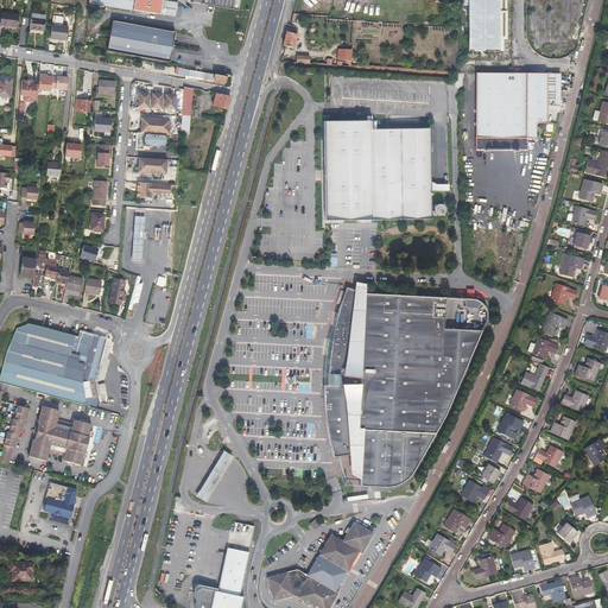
[(97,0),(97,5),(163,16),(165,1),(165,0),(176,1),(191,4),(239,10),(240,0),(97,0)]
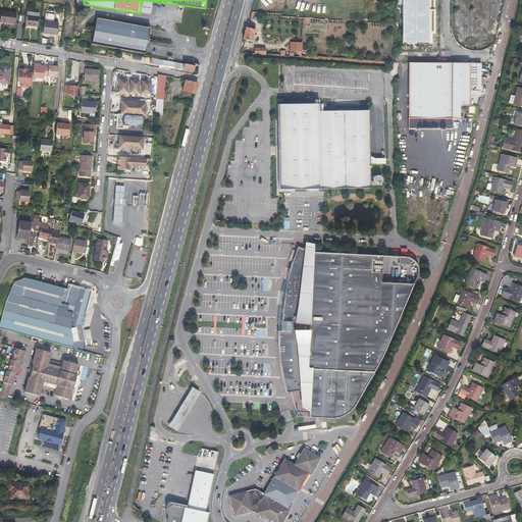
[(428,44),(428,0),(402,0),(402,6),(402,44),(428,44)]
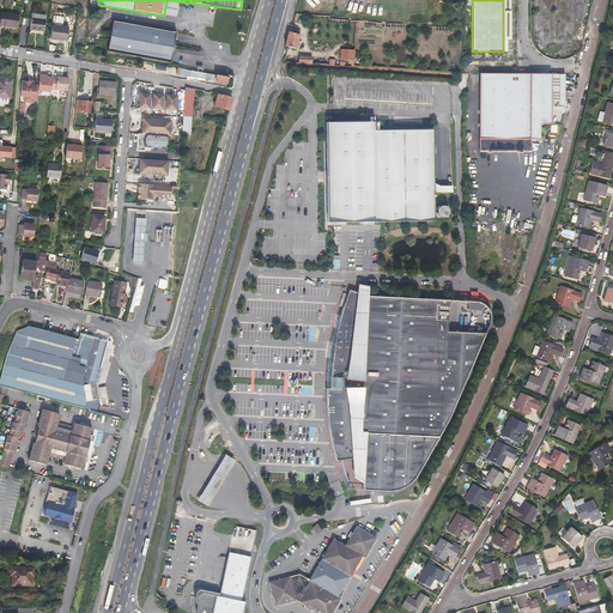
[(167,1),(164,16),(180,18),(182,4),(167,1)]
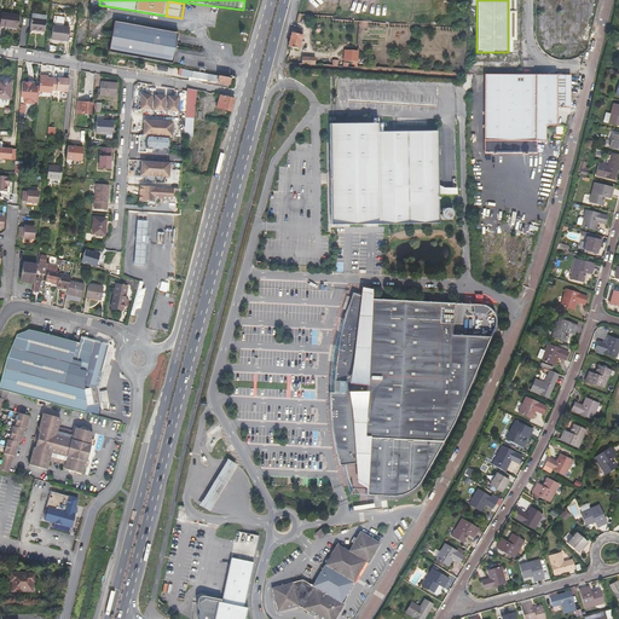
[(1,25),(17,28),(18,16),(3,13),(1,25)]
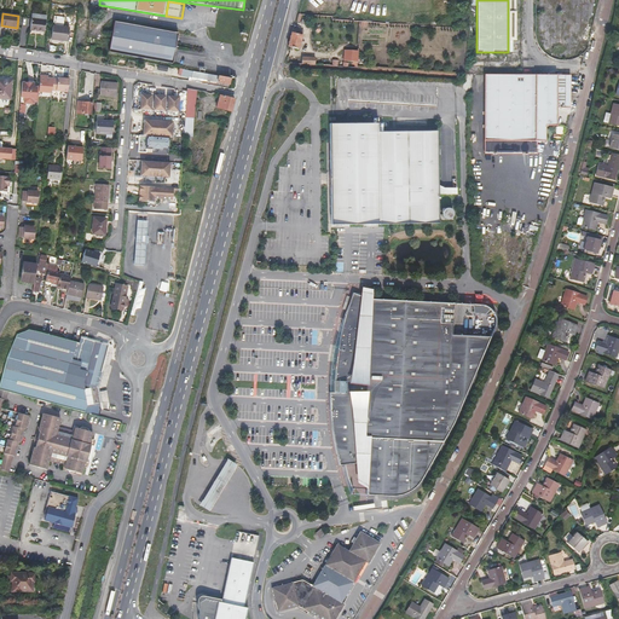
[(46,21),(33,19),(32,19),(30,30),(45,32),(46,21)]
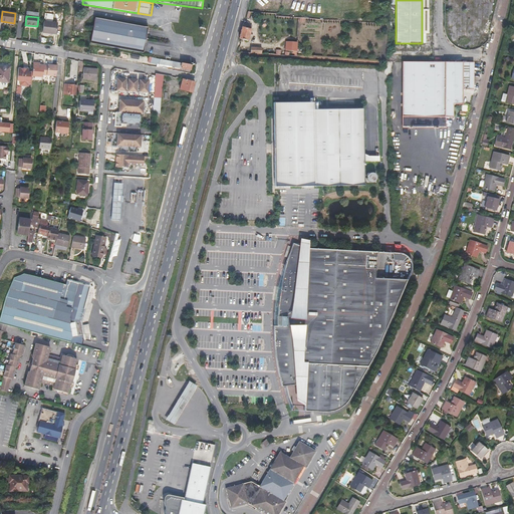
[(148,27),(94,18),(90,43),(143,53),(148,27)]
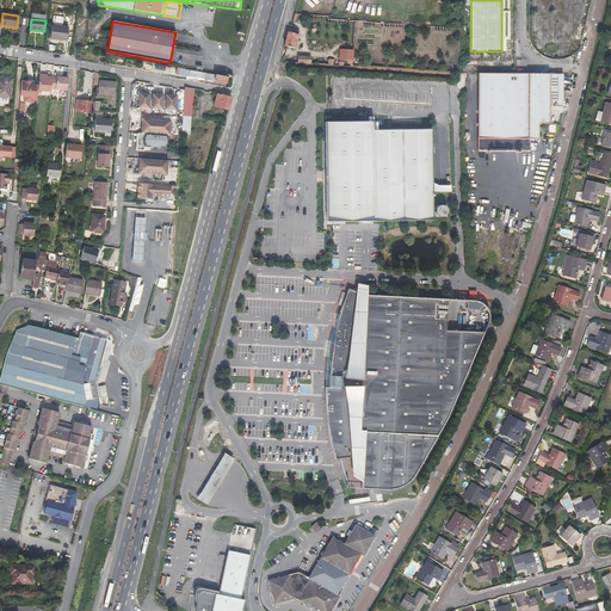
[(53,26),(51,38),(67,41),(68,29),(53,26)]
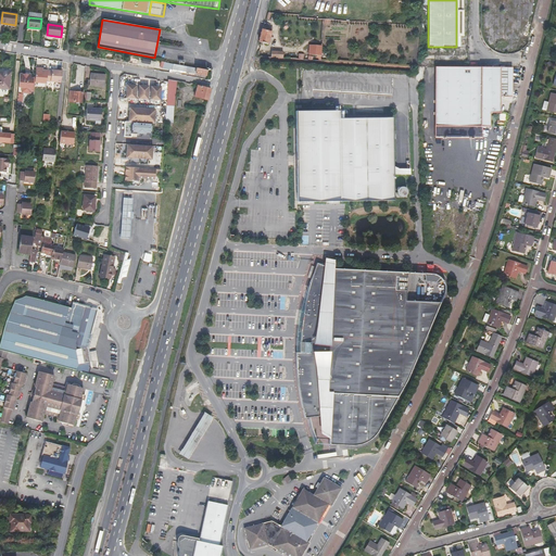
[(273,27),(265,25),(263,24),(258,41),(261,42),(263,42),(268,45),(273,27)]
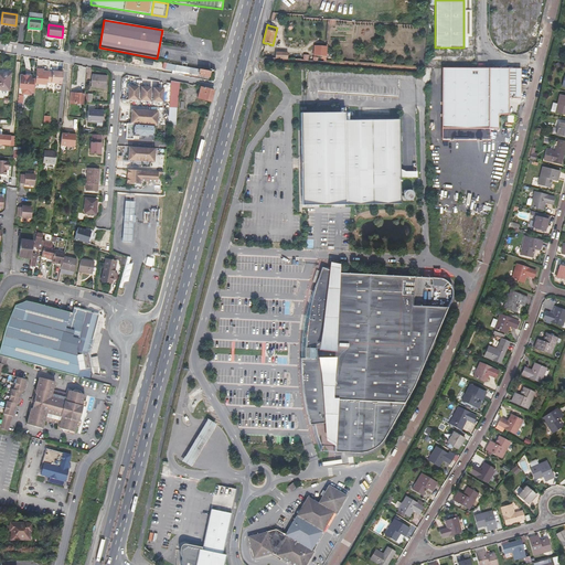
[(322,56),(326,56),(327,49),(321,49),(321,44),(313,43),(313,55),(322,56)]
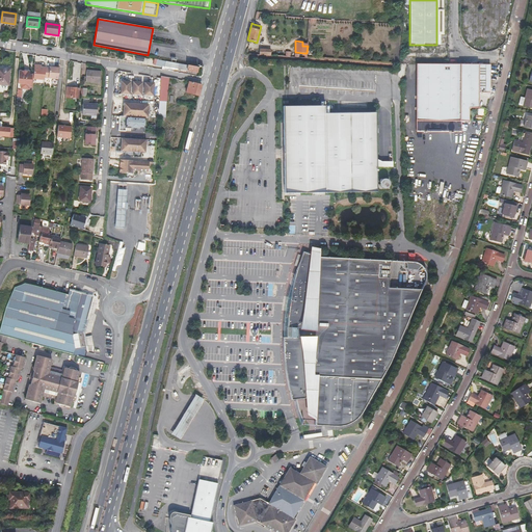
[(188,73),(197,74),(198,67),(170,62),(169,69),(169,71),(174,72),(174,68),(188,71),(188,73)]
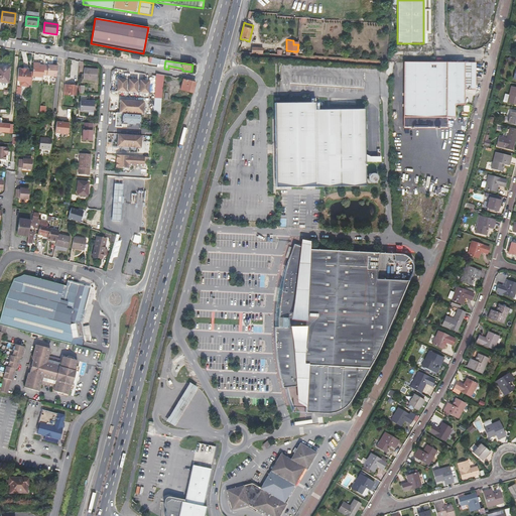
[(475,89),(475,63),(470,62),(438,62),(434,62),(409,62),(404,62),(404,128),(446,128),(447,117),(454,117),(455,104),(464,104),(464,89),(475,89)]
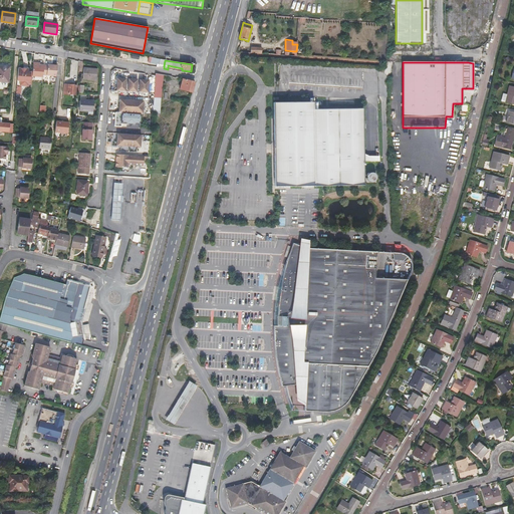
[(43,75),(44,65),(37,65),(37,63),(33,63),(32,73),(31,76),(43,77),(43,75)]
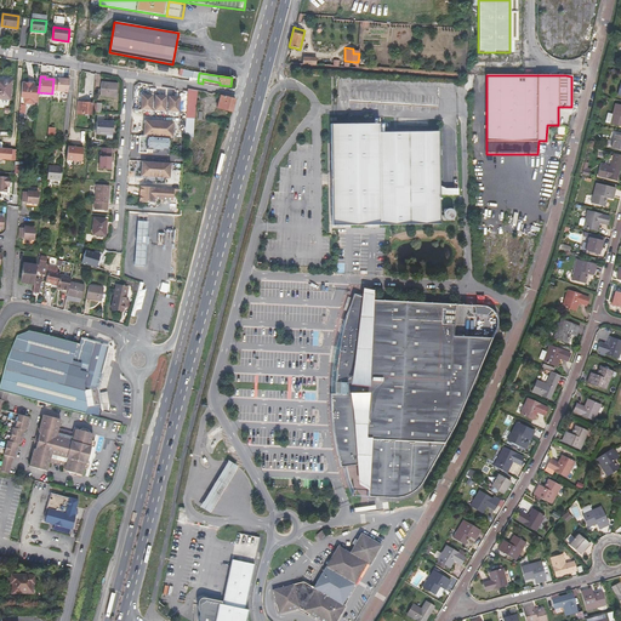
[(53,79),(52,91),(63,92),(64,79),(58,79),(53,79)]
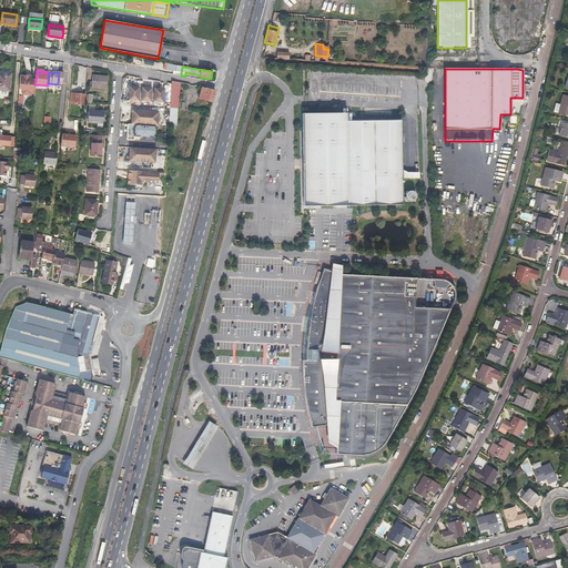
[(0,90),(9,91),(10,75),(0,73),(0,90)]
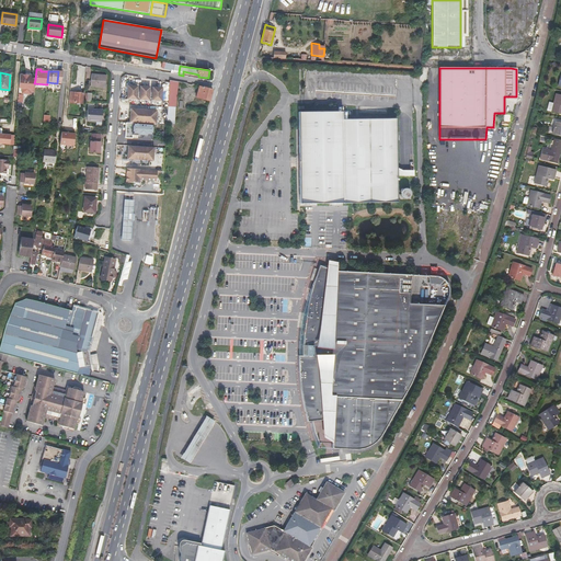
[(31,79),(32,76),(20,75),(19,89),(22,89),(32,90),(33,81),(31,81),(31,79)]
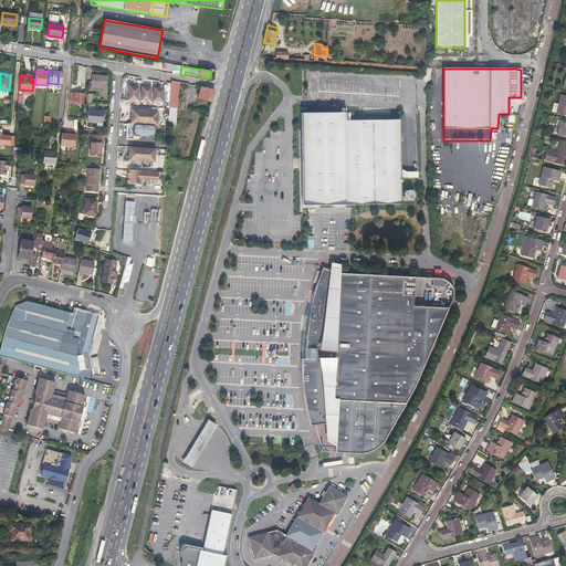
[(107,76),(92,75),(91,86),(106,88),(107,76)]
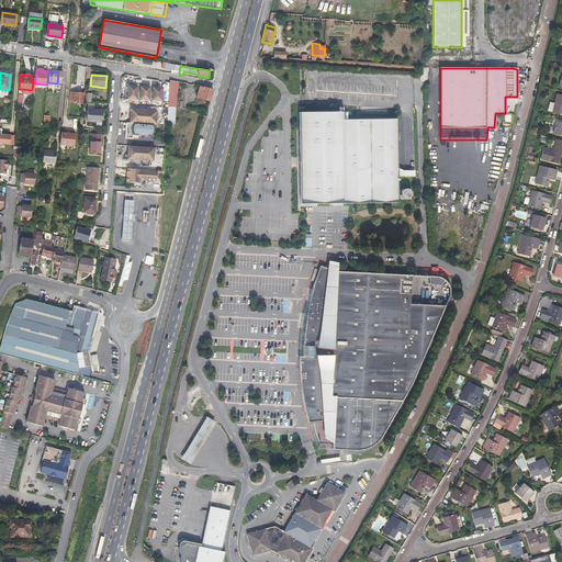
[(34,83),(35,80),(31,79),(31,81),(33,81),(32,90),(22,89),(22,93),(30,94),(31,92),(34,92),(34,83)]
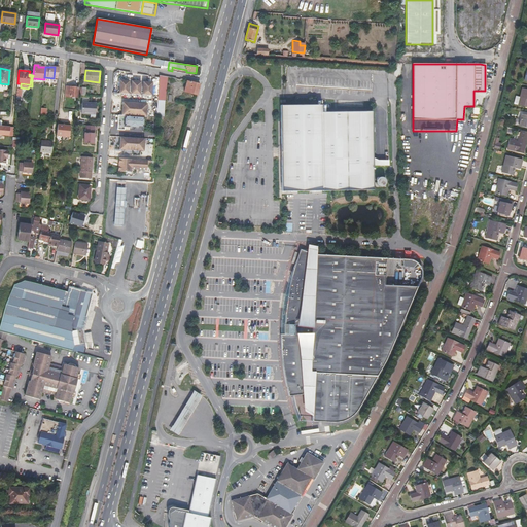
[(157,100),(165,101),(168,77),(159,75),(157,100)]
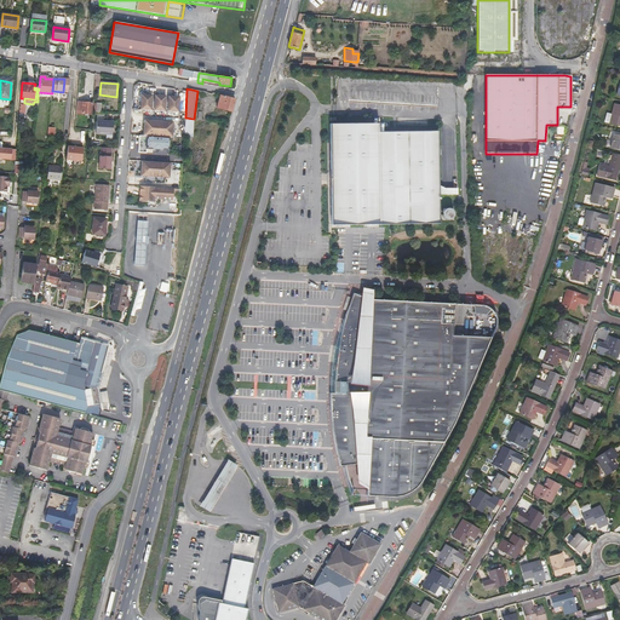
[(179,97),(141,96),(141,112),(151,112),(151,104),(155,104),(154,112),(165,112),(165,104),(168,104),(168,112),(178,113),(179,97)]
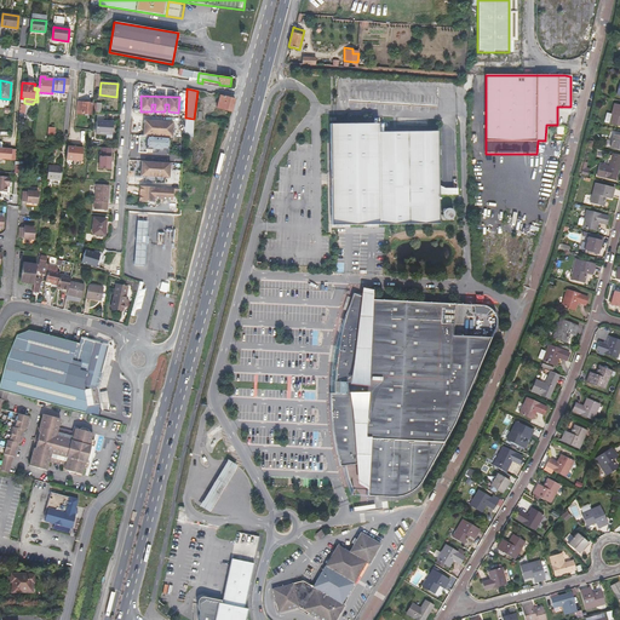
[(220,96),(217,108),(231,113),(235,101),(220,96)]
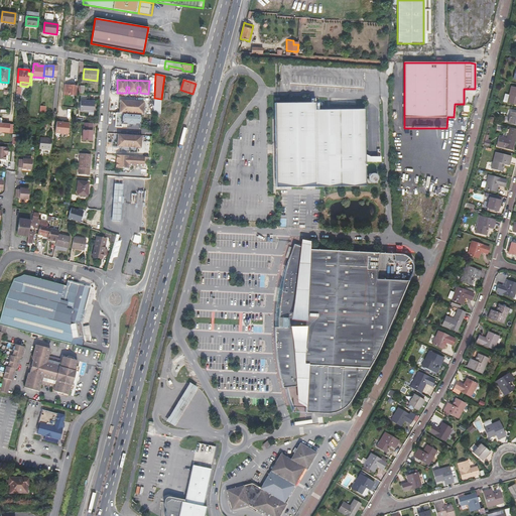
[(76,95),(77,87),(63,85),(63,94),(76,95)]
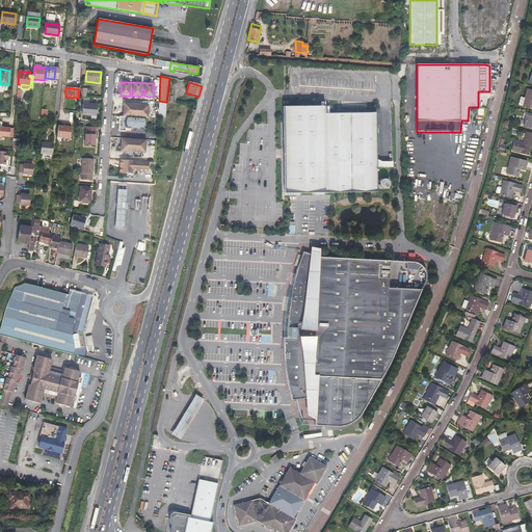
[(531,89),(527,89),(523,106),(531,108),(531,89)]
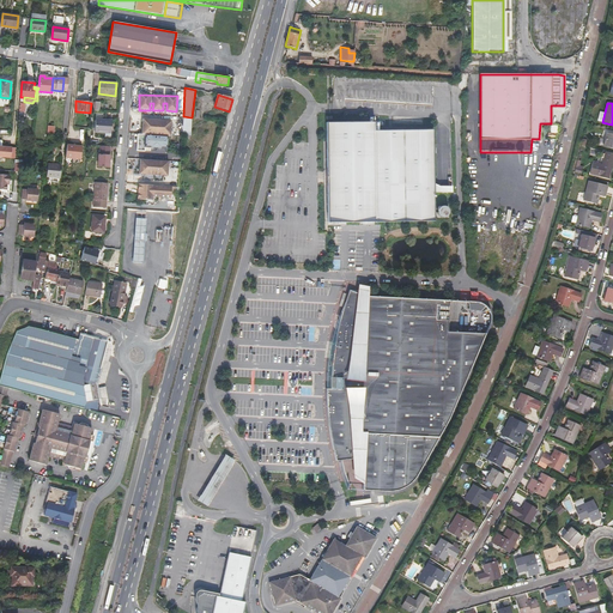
[(182,135),(190,137),(192,117),(183,116),(182,135)]
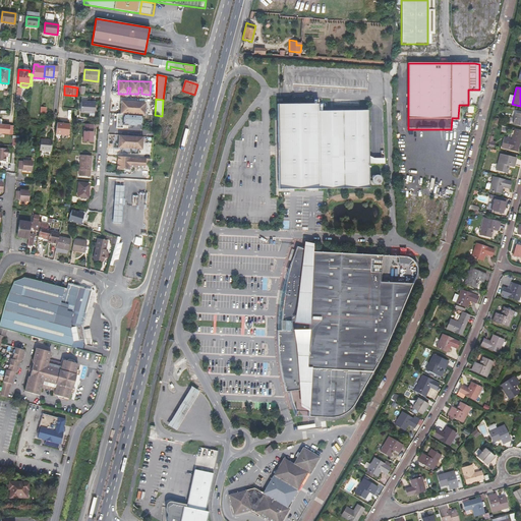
[(95,113),(96,103),(81,102),(80,112),(95,113)]
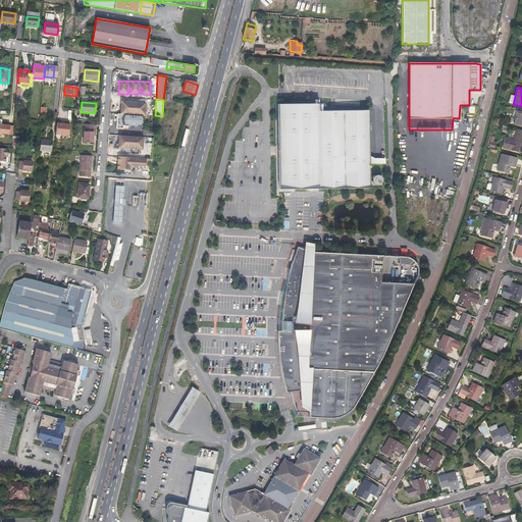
[(145,103),(121,102),(120,115),(142,116),(145,116),(145,103)]
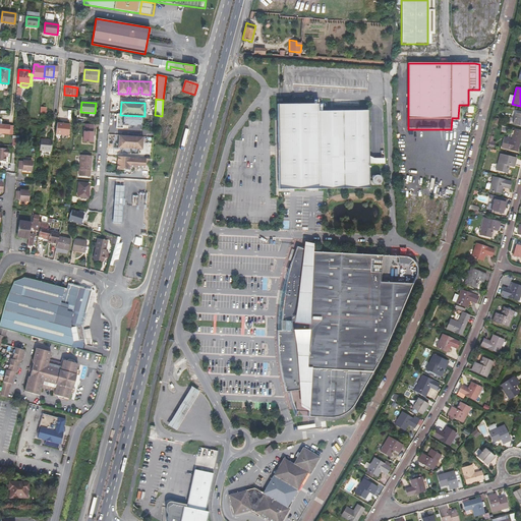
[(317,104),(278,105),(279,164),(278,164),(278,182),(279,188),(368,187),(367,111),(317,111),(317,104)]
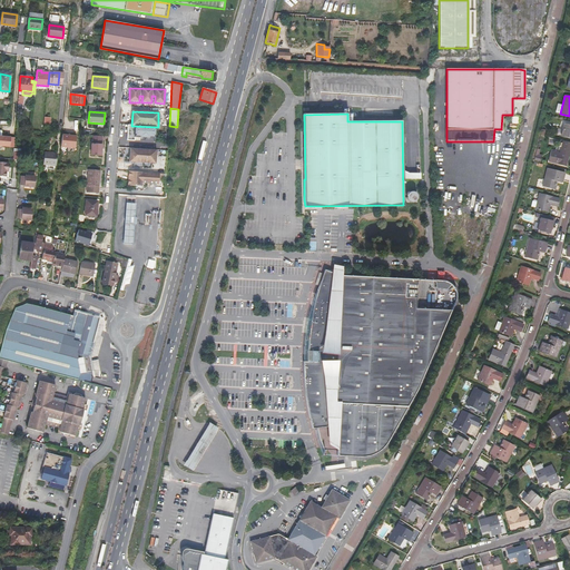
[(144,141),(155,143),(155,127),(131,126),(128,125),(128,141),(135,141),(135,137),(144,138),(144,141)]
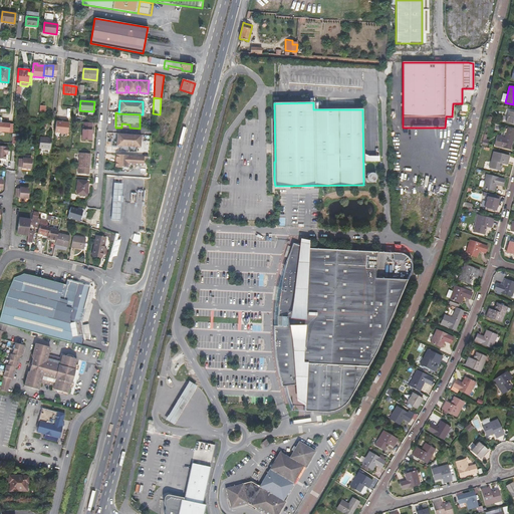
[(0,131),(9,132),(9,123),(1,122),(2,120),(0,118),(0,131)]
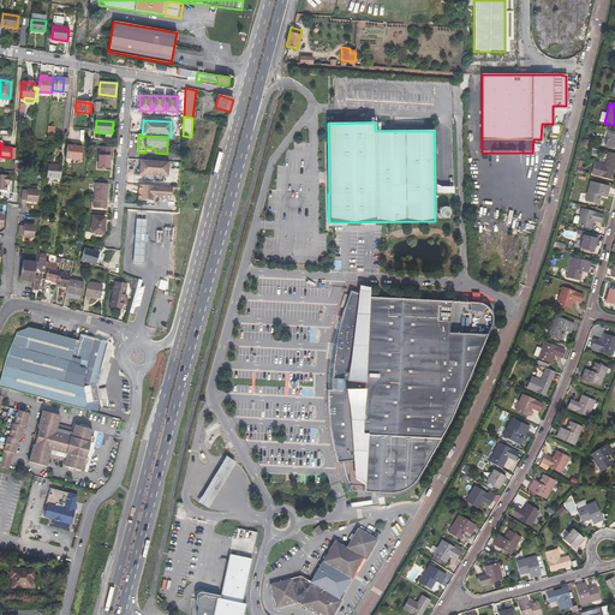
[(67,145),(66,159),(81,160),(82,147),(76,147),(76,149),(73,149),(73,147),(67,145)]
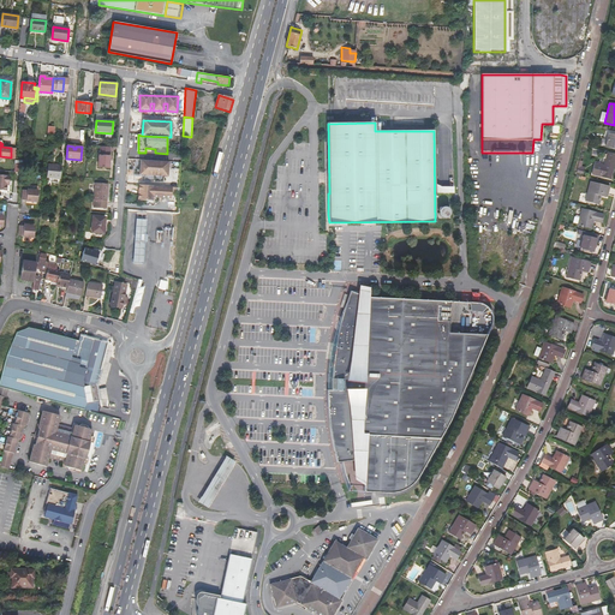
[(109,156),(109,155),(109,147),(101,145),(101,155),(100,155),(99,167),(109,167),(109,156)]
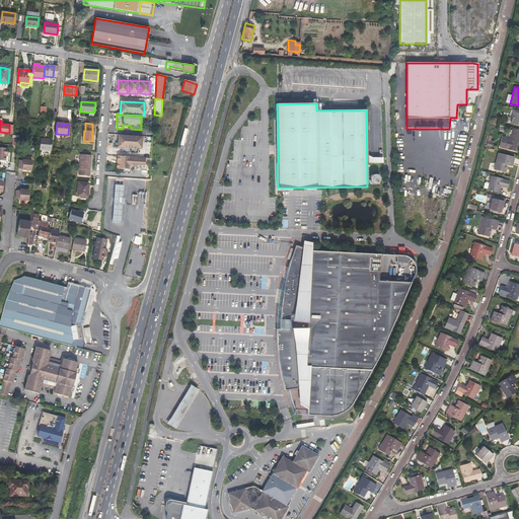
[(515,151),(518,141),(517,141),(518,137),(518,138),(518,137),(518,129),(513,128),(512,132),(511,136),(510,139),(503,137),(500,147),(515,151)]
